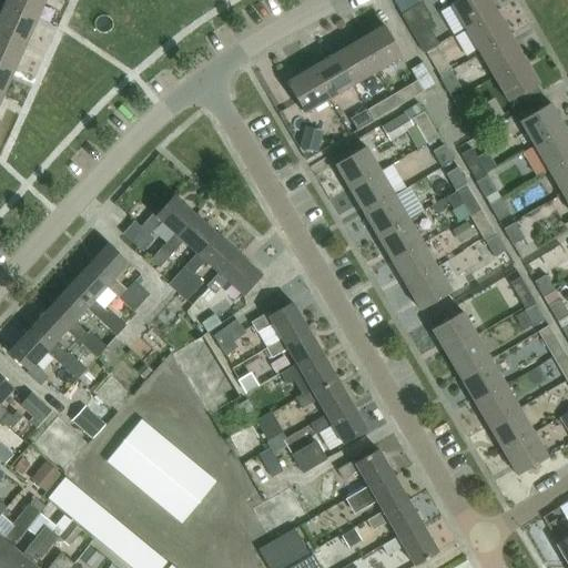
[(4,0),(4,2),(38,18),(44,0),(4,0)]
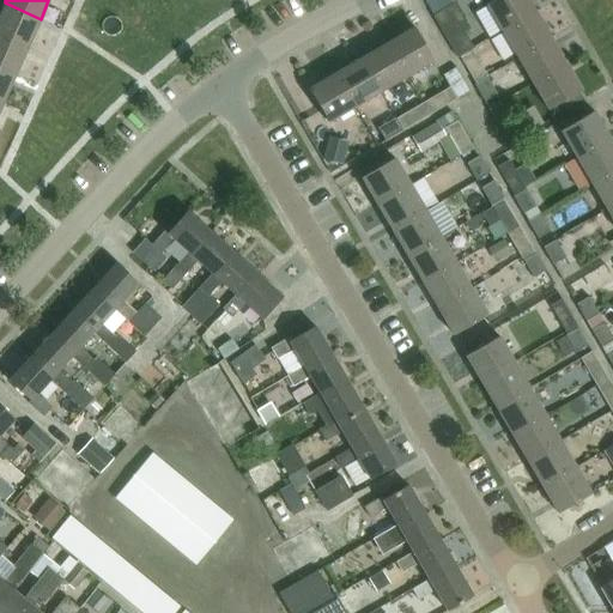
[(505,29),(539,8),(534,0),(491,0),(490,1),(505,29)]
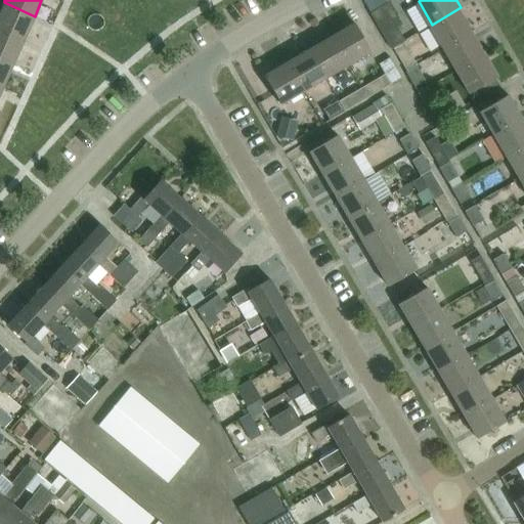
[(394,46),(403,41),(406,39),(399,26),(404,23),(392,1),(374,11),(394,46)]
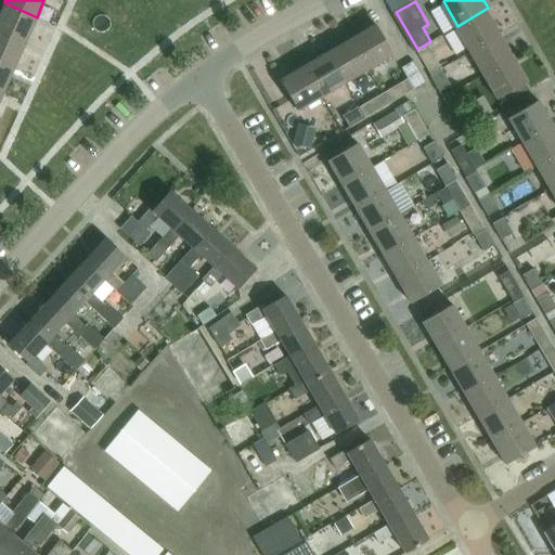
[(4,2),(0,11),(0,30),(25,42),(37,17),(4,2)]
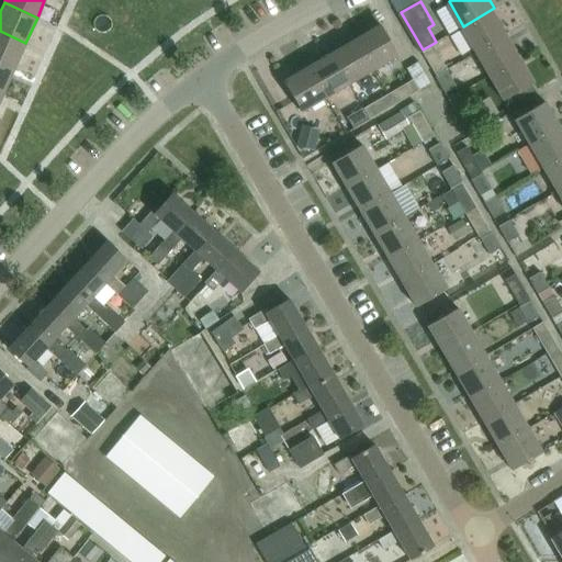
[(478,49),(508,32),(494,8),(463,26),(478,49)]
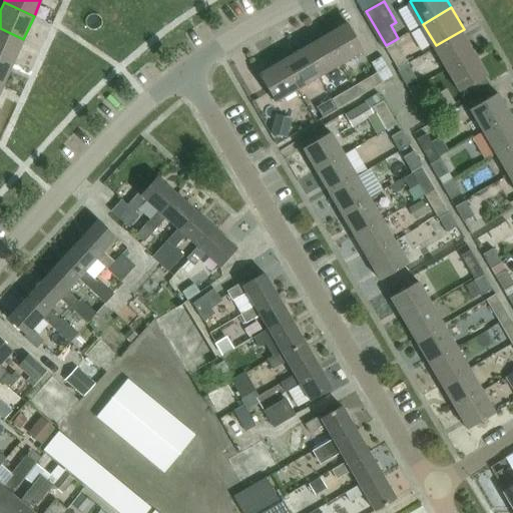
[(350,19),(327,32),(344,61),(367,48),(350,19)]
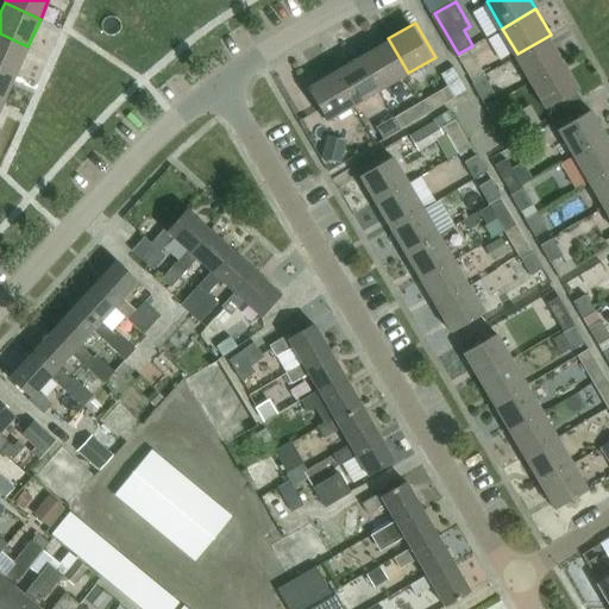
[(0,33),(0,67),(16,75),(27,46),(0,33)]
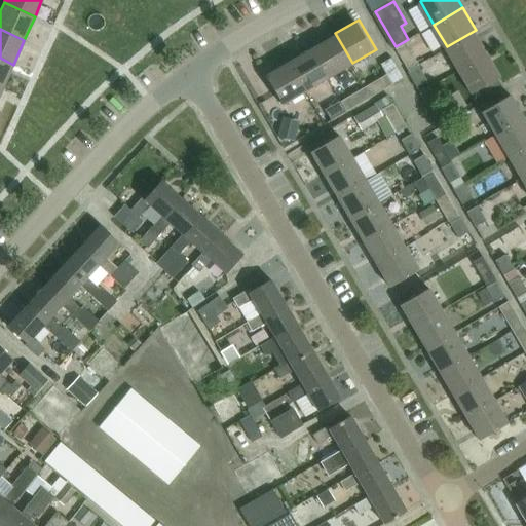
[(476,30),(447,46),(460,70),(489,52),(476,30)]
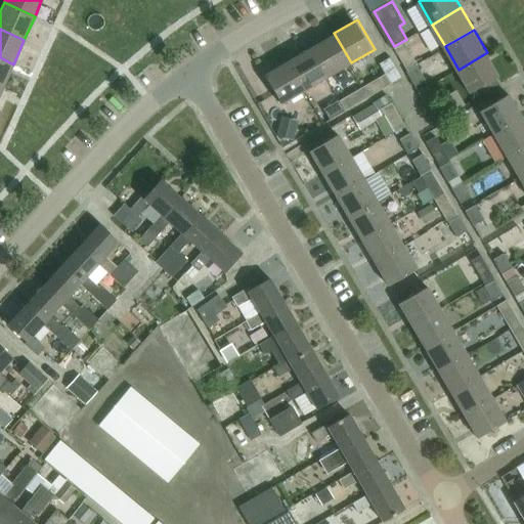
[(334,33),(311,46),(329,76),(351,62),(334,33)]
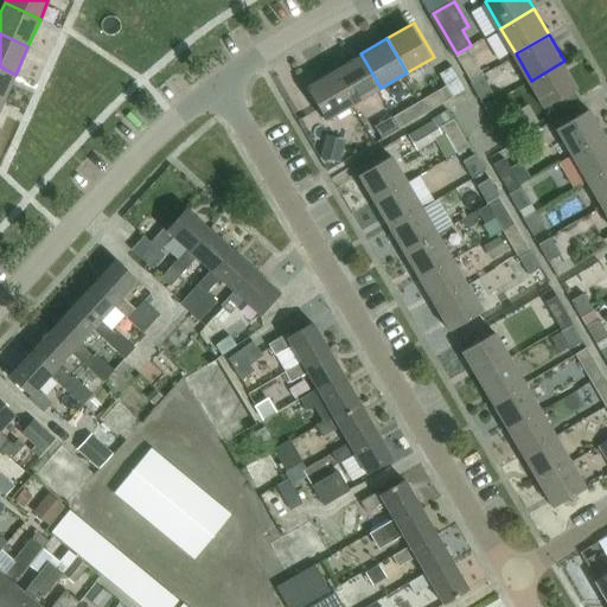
[(484,76),(467,48),(457,53),(455,55),(472,83),(483,76),(484,76)]
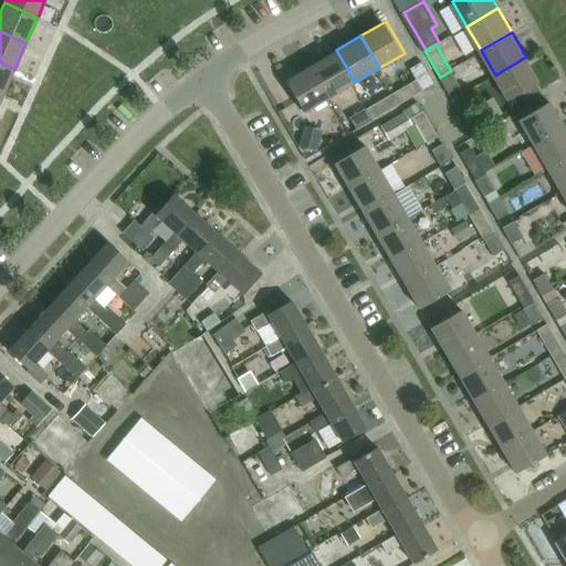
[(336,50),(312,64),(331,96),(355,82),(336,50)]
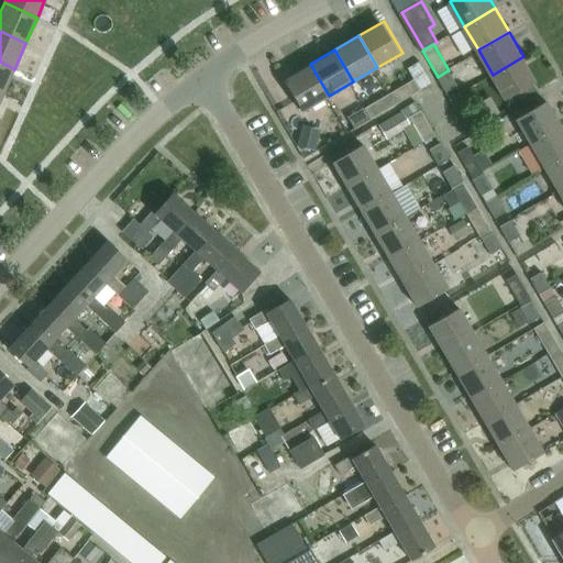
[(523,56),(493,75),(506,99),(538,80),(523,56)]
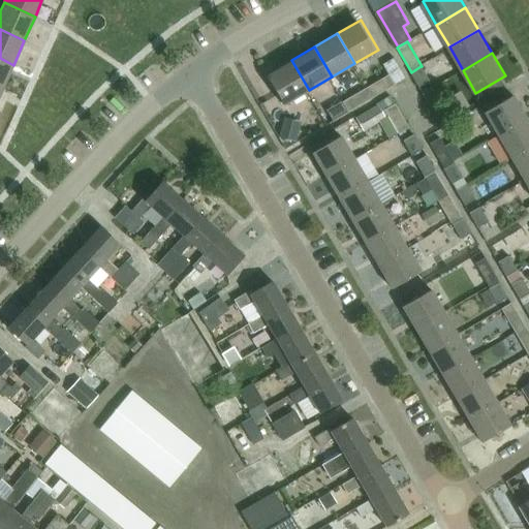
[(0,58),(0,88),(2,89),(13,65),(0,58)]
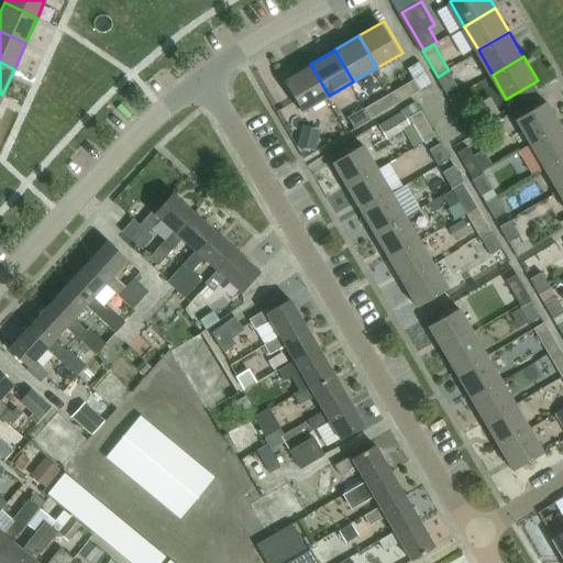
[(422,89),(421,88),(431,83),(419,62),(407,68),(414,80),(393,92),(398,103),(422,89)]
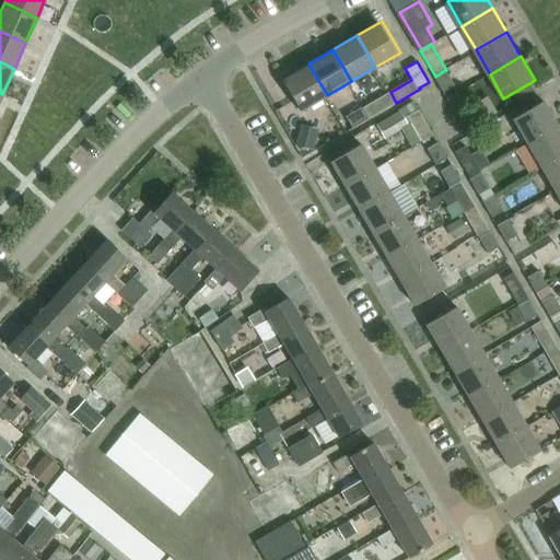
[(308,63),(283,79),(302,109),(327,95),(308,63)]
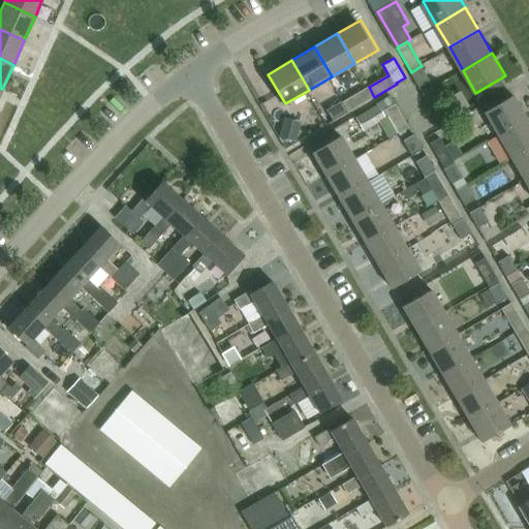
[(418,88),(430,82),(421,66),(411,72),(410,73),(418,88)]
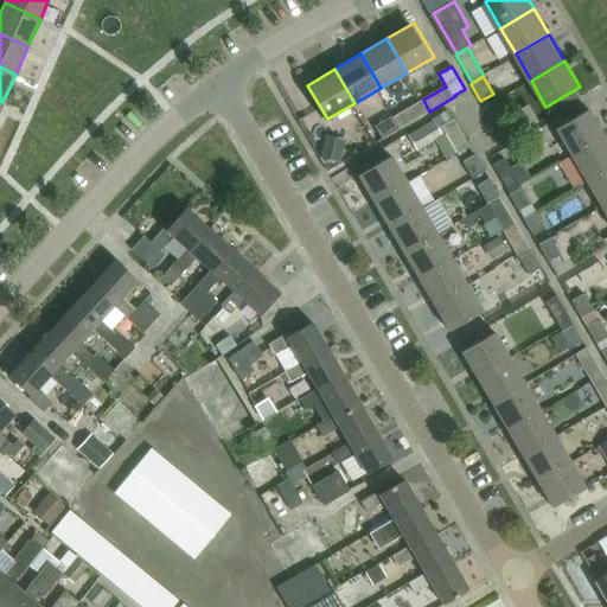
[(396,115),(403,127),(429,112),(423,100),(396,115)]
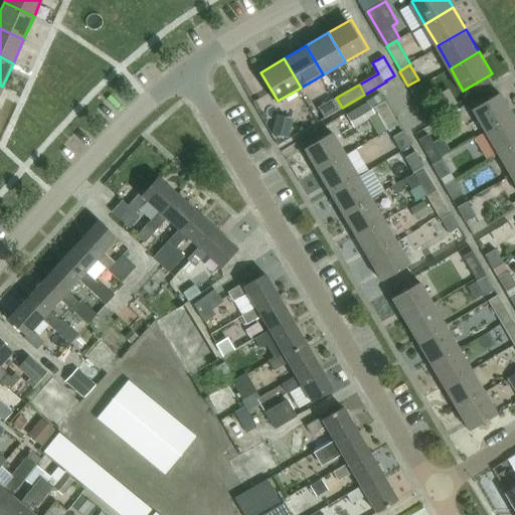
[(419,106),(430,100),(421,86),(411,92),(419,106)]
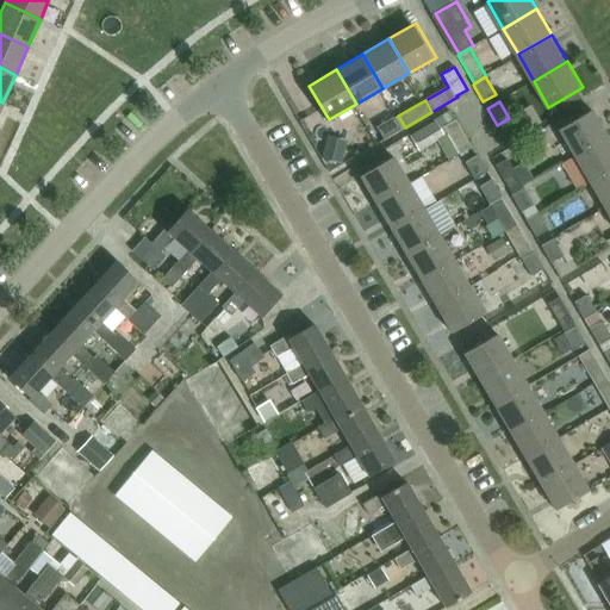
[(576,154),(609,135),(593,109),(560,128),(576,154)]
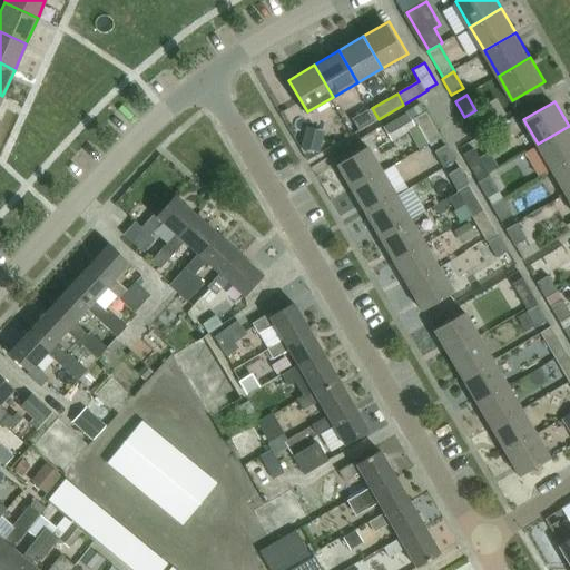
[(359,130),(374,121),(369,110),(353,119),(359,130)]
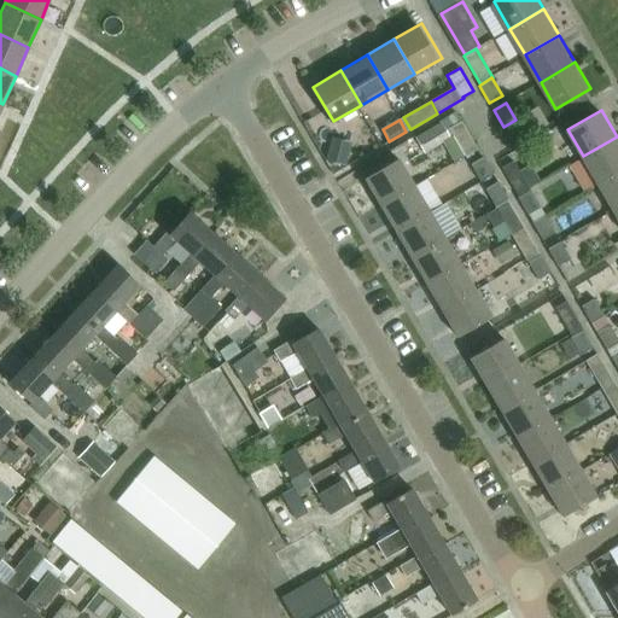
[(427,151),(439,144),(453,136),(443,120),(418,134),(427,151)]
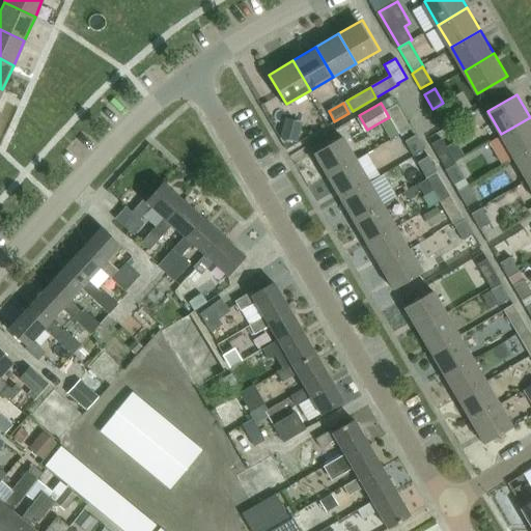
[(400,132),(411,127),(397,103),(387,109),(400,132)]
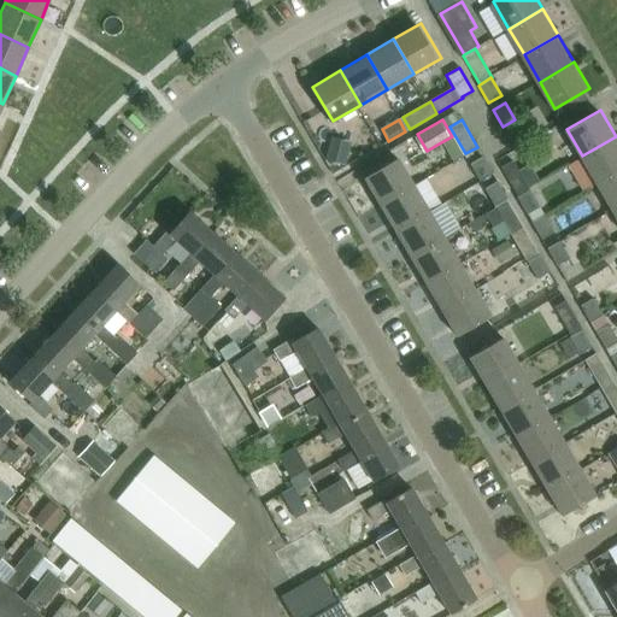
[(616,137),(616,136),(582,156),(598,183),(616,171),(616,137)]
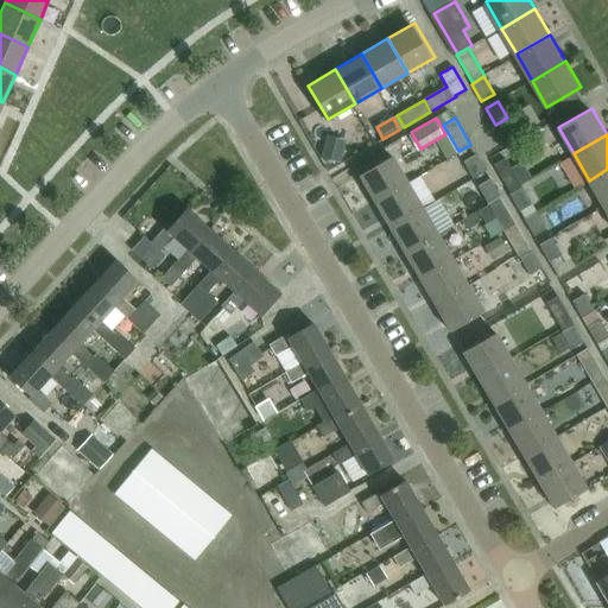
[(321,156),(339,162),(344,141),(327,135),(321,156)]
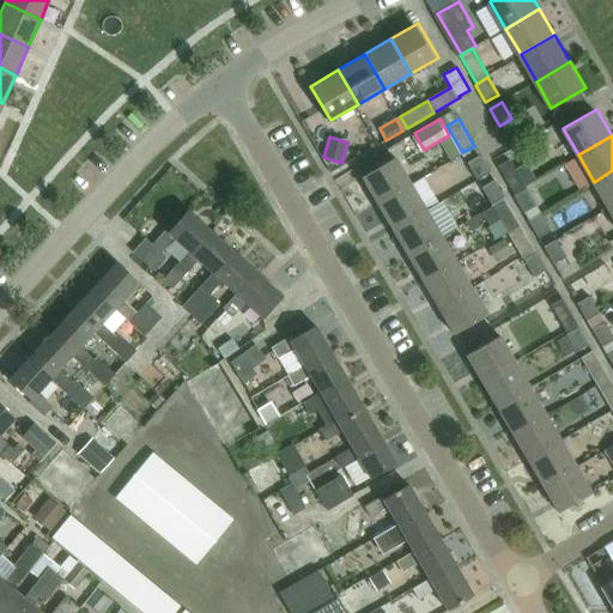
[(527,186),(516,168),(510,158),(515,156),(510,149),(495,158),(515,193),(527,186)]
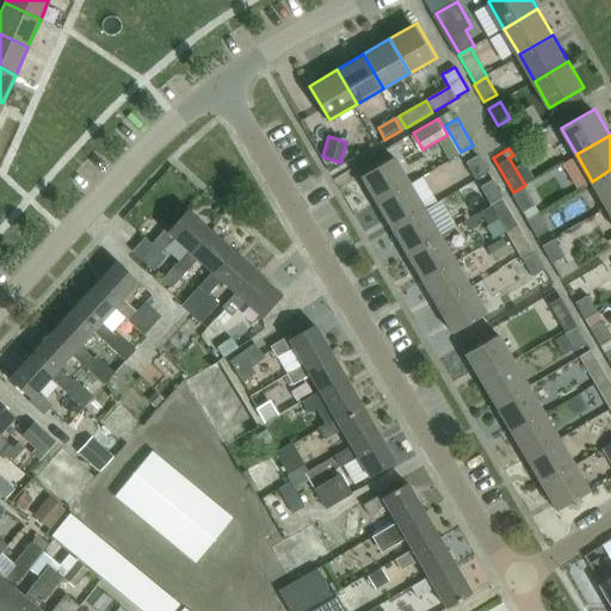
[(377,202),(412,181),(395,155),(362,174),(377,202)]
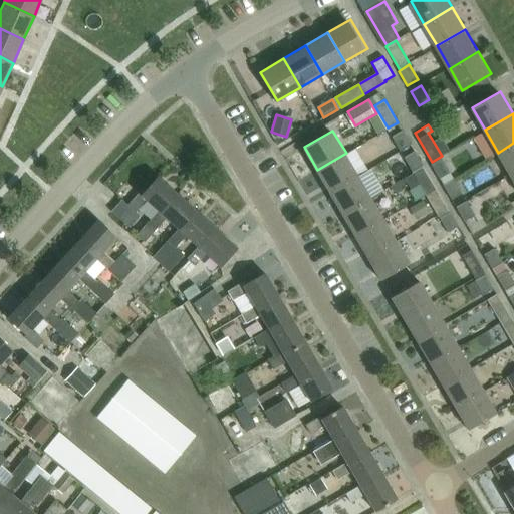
[(401,151),(411,146),(403,132),(393,138),(401,151)]
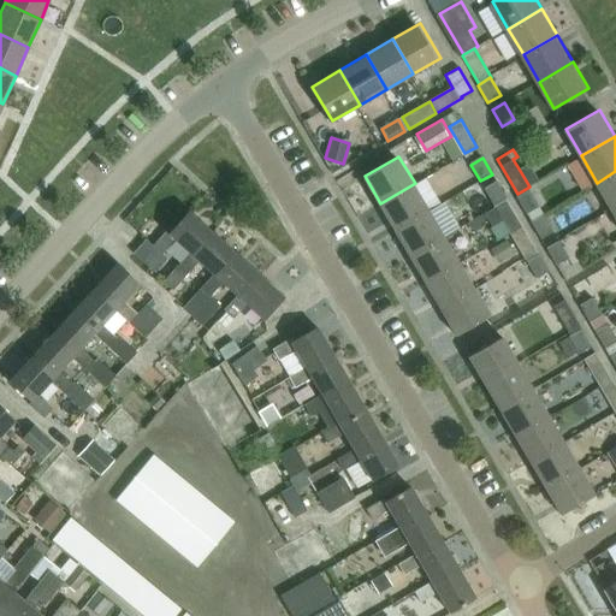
[(529,187),(532,184),(539,181),(529,163),(519,169),(529,187)]
